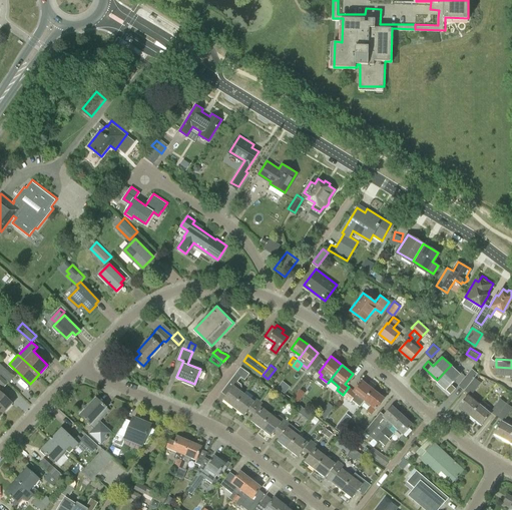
[(451,365),(437,380),(451,393),(456,388),(451,384),(460,374),(451,365)]
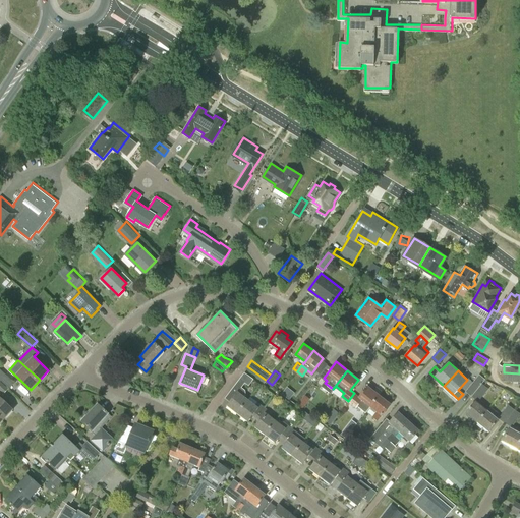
[(466,390),(472,395),(482,382),(485,378),(479,372),(466,390)]
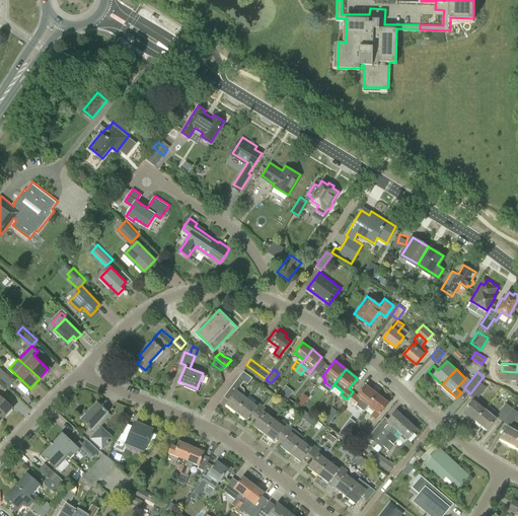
[(225,402),(235,411),(245,397),(242,395),(245,391),(244,387),(241,384),(244,379),(239,375),(227,391),(231,394),(225,402)]
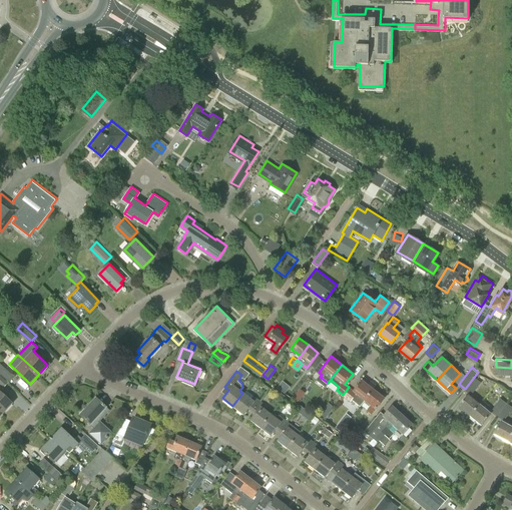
[(0,372),(0,385),(3,388),(9,381),(1,373),(0,372)]
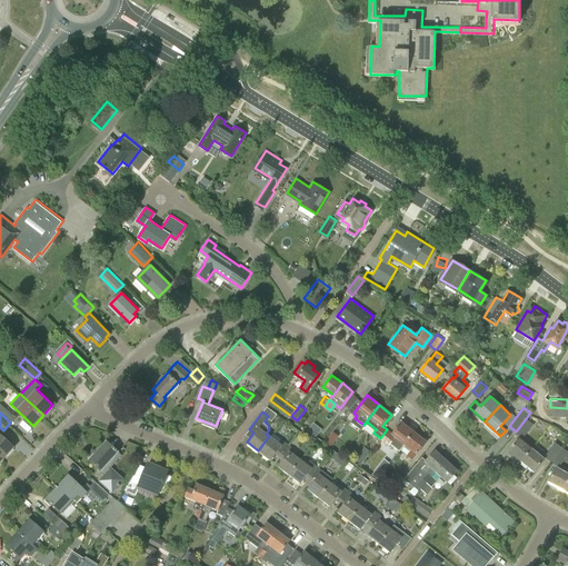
[(527,417),(516,432),(522,437),(535,423),(527,417)]
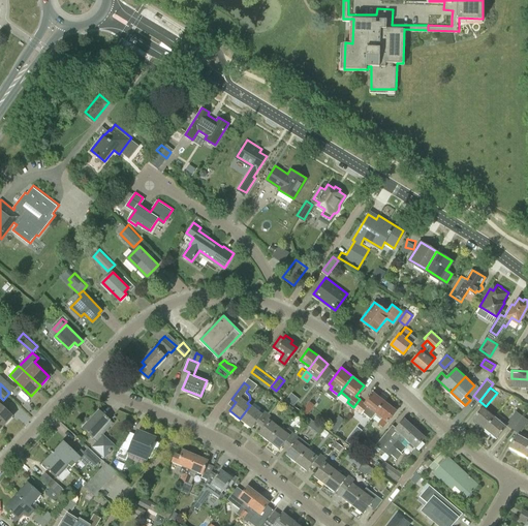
[(363,411),(371,418),(384,401),(373,392),(365,402),(360,399),(353,407),(362,413),(363,411)]
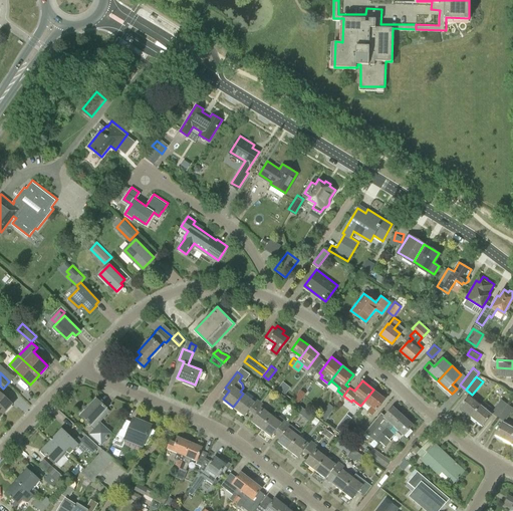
[(306,392),(301,388),(294,398),(299,402),(306,392)]
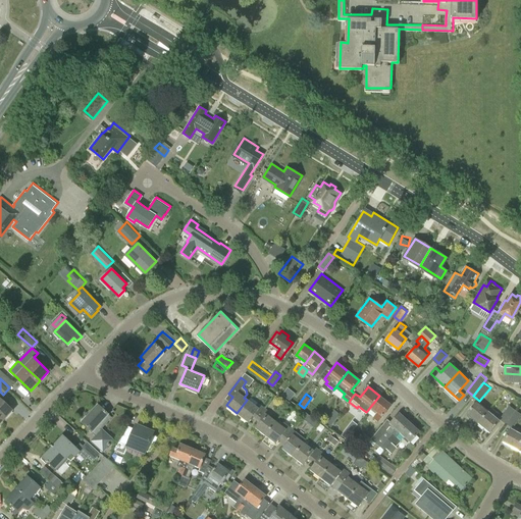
[(379,396),(366,412),(371,406),(377,411),(373,416),(378,420),(382,415),(391,405),(379,396)]
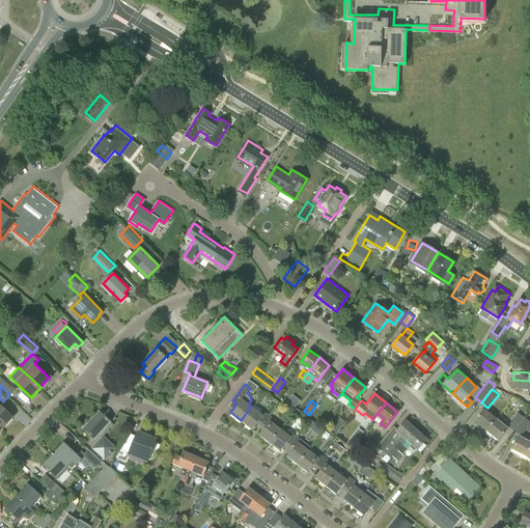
[(0,423),(3,426),(14,416),(0,404),(0,423)]
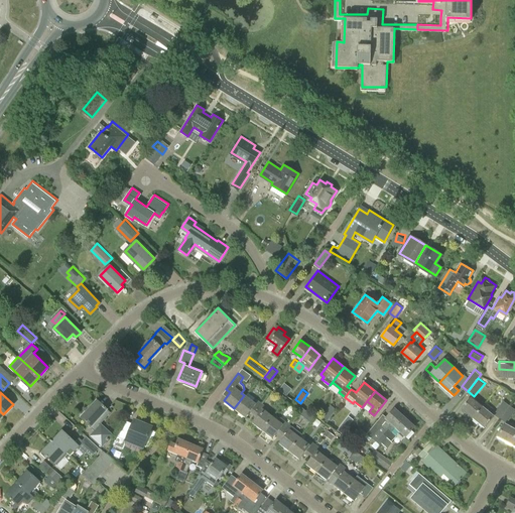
[(250,410),(253,412),(261,401),(255,396),(252,401),(244,395),(234,408),(245,416),(250,410)]
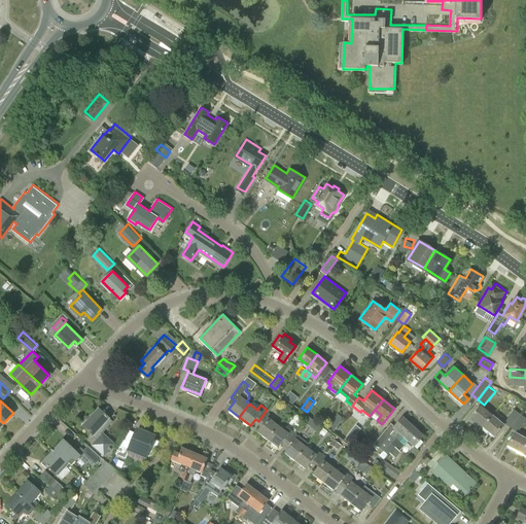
[(471,417),(483,426),(492,415),(481,406),(471,417)]
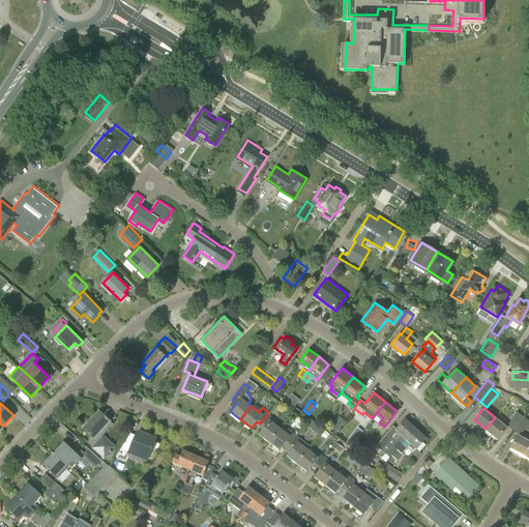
[(99,410),(83,428),(97,440),(91,446),(105,459),(110,454),(114,449),(113,448),(116,445),(104,434),(114,422),(99,410)]
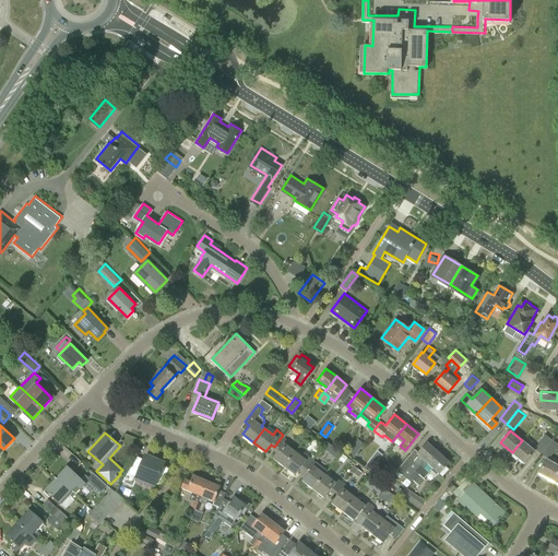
[(535,447),(543,452),(553,437),(545,433),(535,447)]
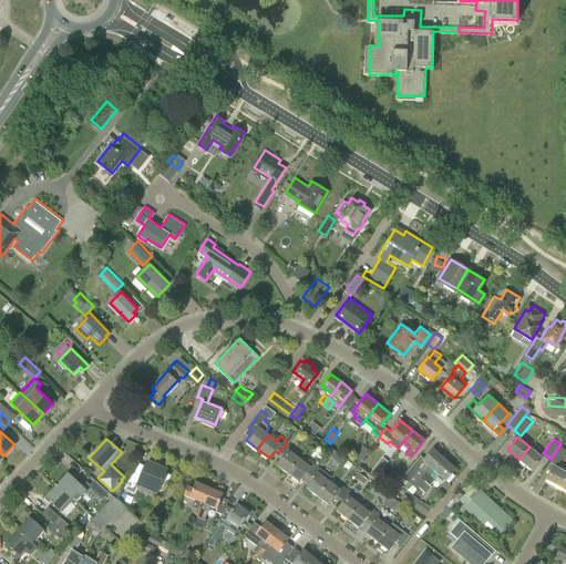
[(276,463),(287,472),(298,457),(291,452),(296,447),(287,441),(278,453),(281,457),(276,463)]
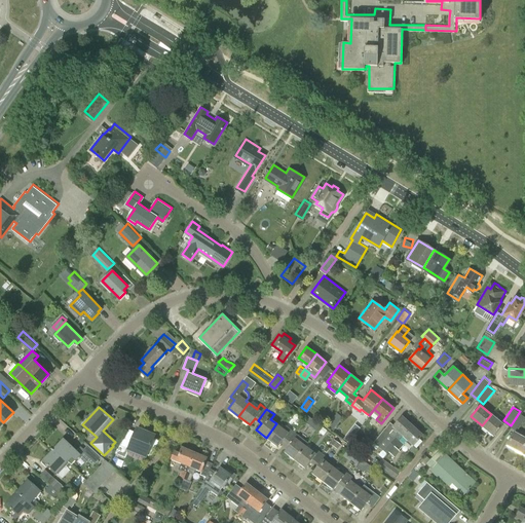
[(524,414),(520,411),(511,425),(517,431),(524,418),(524,414)]
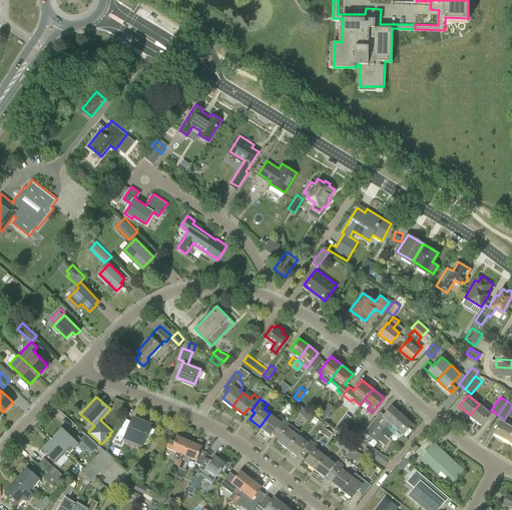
[(479,404),(470,415),(481,424),(491,413),(479,404)]
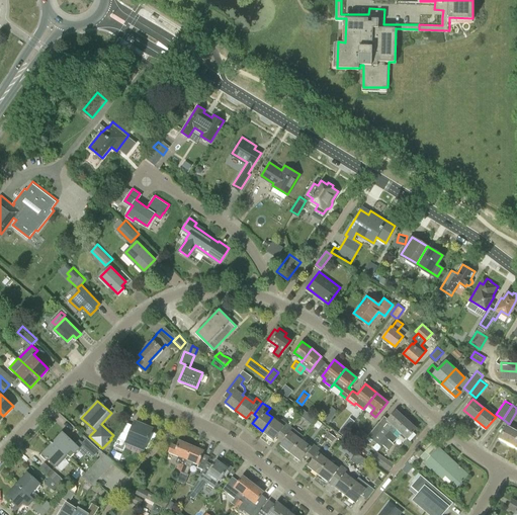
[(368,433),(358,445),(359,446),(367,437),(371,441),(373,438),(377,441),(373,445),(374,447),(372,450),(375,451),(377,449),(407,418),(397,409),(389,418),(384,415),(368,434),(368,433)]
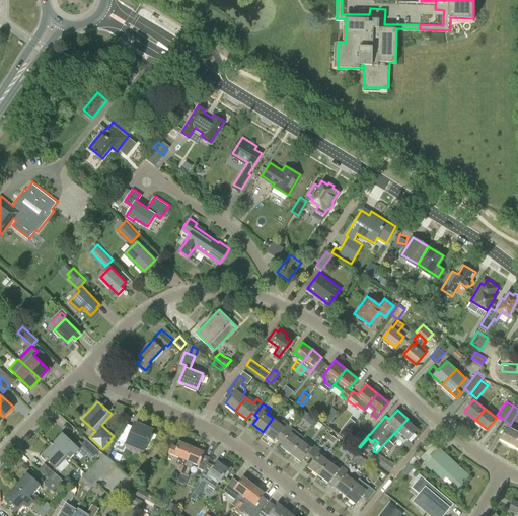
[(317,419),(310,413),(306,418),(313,424),(317,419)]
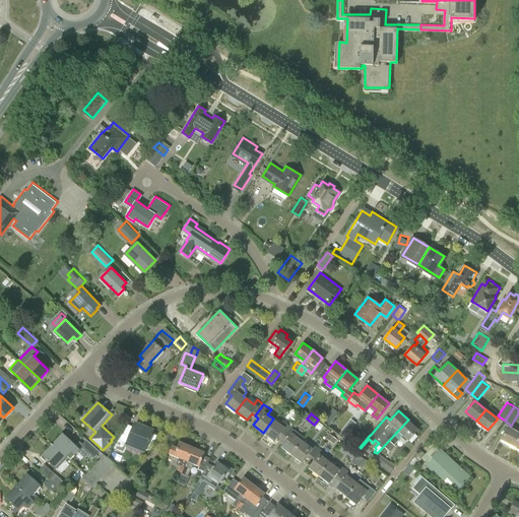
[(278,435),(282,437),(292,425),(283,418),(281,419),(278,423),(273,418),(263,433),(274,441),(278,435)]
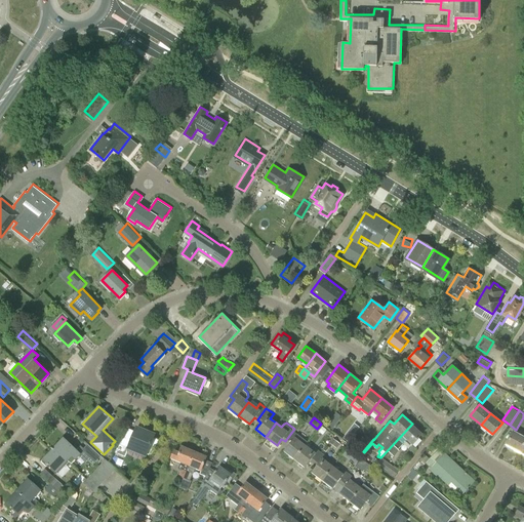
[(421,433),(412,424),(383,455),(384,456),(389,450),(394,454),(400,449),(399,448),(407,439),(412,443),(421,433)]
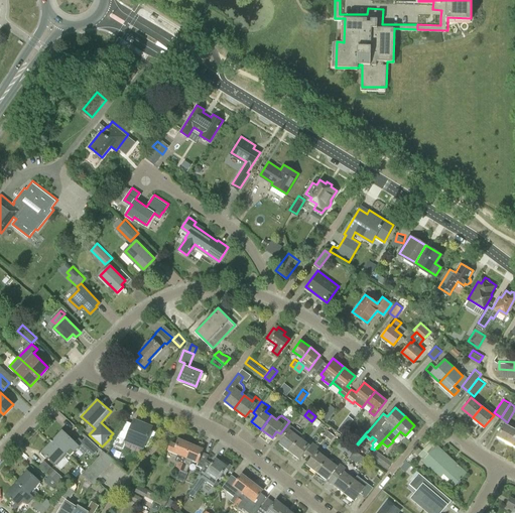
[(152,426),(134,419),(128,432),(120,428),(116,439),(115,438),(113,443),(123,447),(126,440),(143,447),(152,426)]
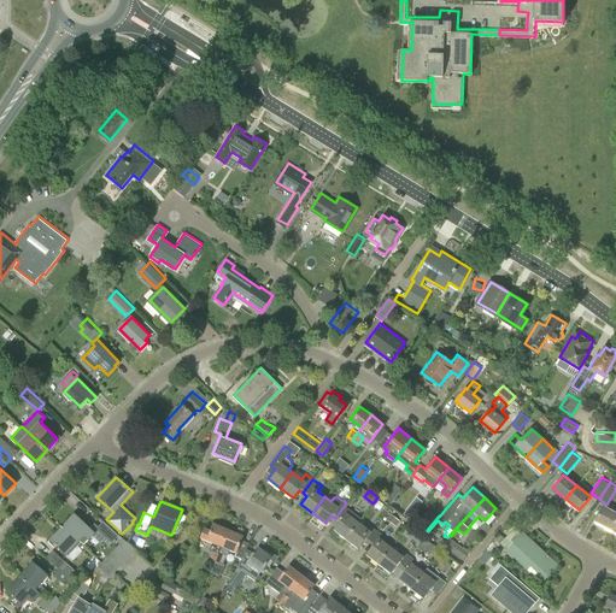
[(333,529),(345,537),(362,516),(346,504),(335,518),(339,520),(333,529)]
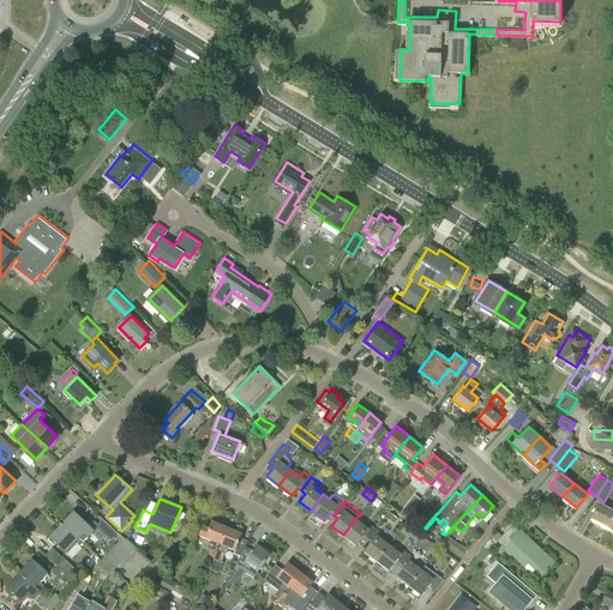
[(593,519),(608,527),(612,518),(612,509),(601,503),(593,519)]
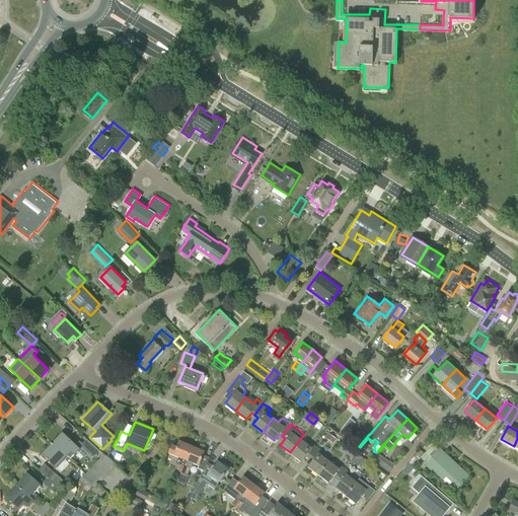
[(354,442),(359,446),(369,434),(364,430),(354,442)]
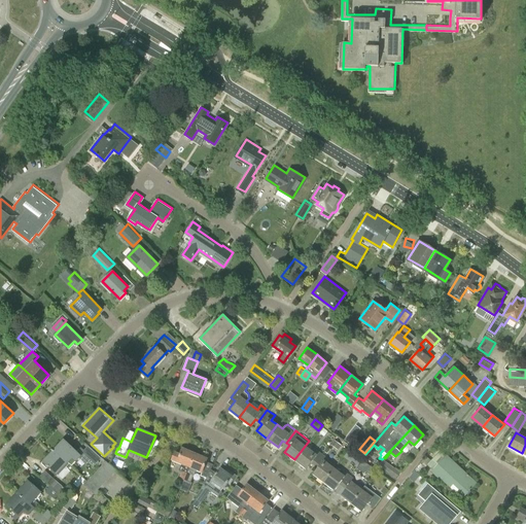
[(76,451),(64,439),(54,450),(62,457),(63,456),(71,463),(80,454),(81,453),(94,464),(102,456),(89,444),(84,448),(81,446),(76,451)]
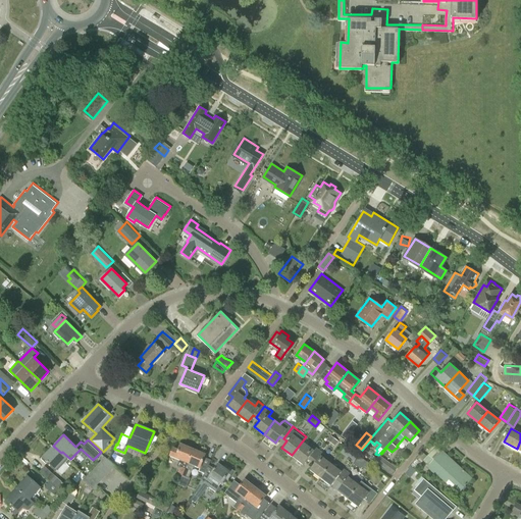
[(307,457),(311,460),(320,448),(314,443),(310,448),(303,443),(307,437),(306,436),(292,455),(303,463),(307,457)]
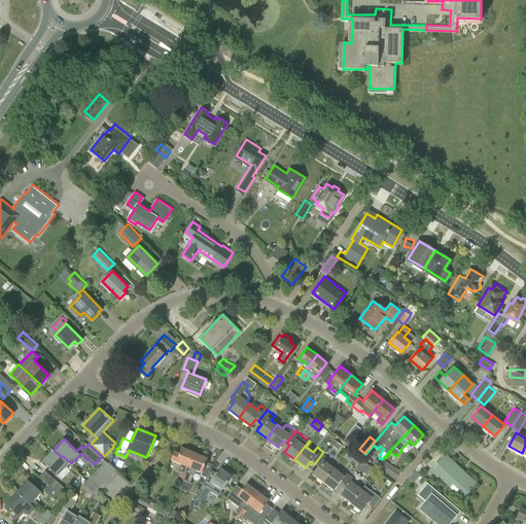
[(179,477),(184,479),(188,466),(195,453),(182,448),(180,452),(175,450),(171,459),(181,463),(179,469),(182,470),(179,477)]
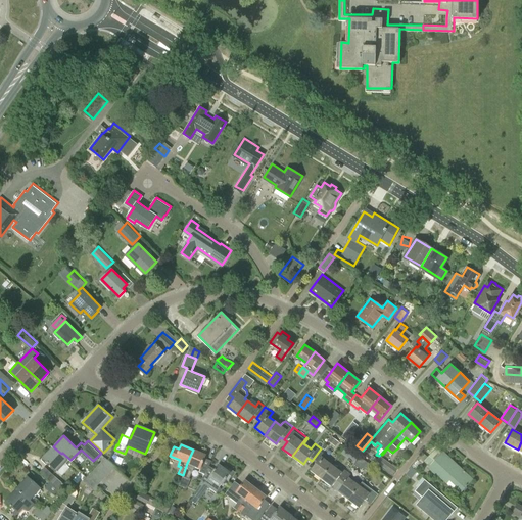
[(431,466),(447,480),(460,491),(462,489),(472,478),(443,453),(437,445),(425,459),(431,466)]
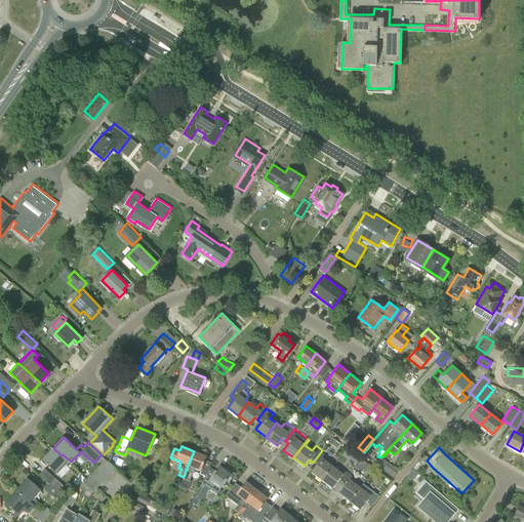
[(68,465),(71,462),(63,454),(62,455),(53,448),(43,458),(56,472),(57,471),(66,463),(68,465)]
